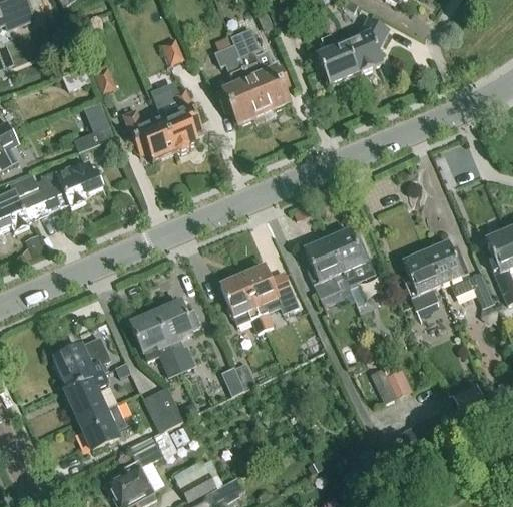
[(0,0),(0,24),(6,22),(8,28),(34,18),(26,0),(0,0)]
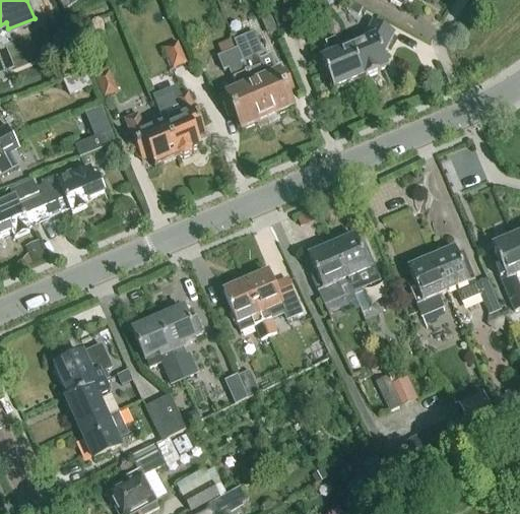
[(349,0),(346,6),(359,12),(363,5),(353,0),(349,0)]
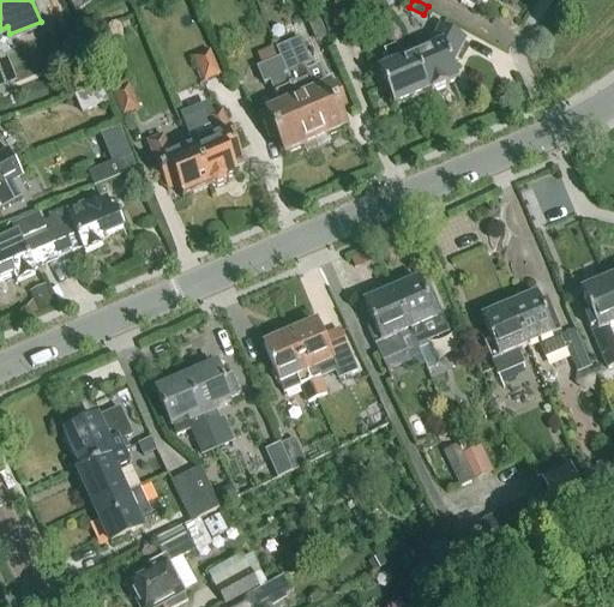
[(428,43),(416,48),(431,84),(432,86),(449,79),(447,77),(458,73),(452,58),(464,32),(439,20),(437,26),(434,24),(432,30),(433,31),(428,43)]
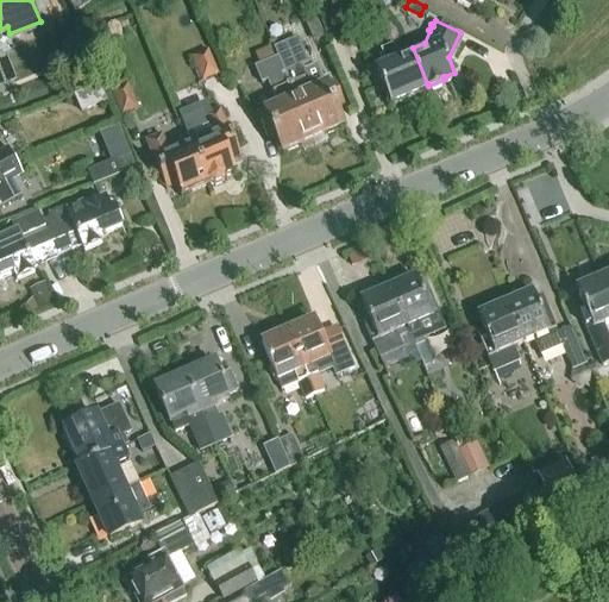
[(390,99),(427,83),(413,48),(403,51),(393,38),(381,43),(387,58),(370,66),(378,85),(383,82),(390,99)]
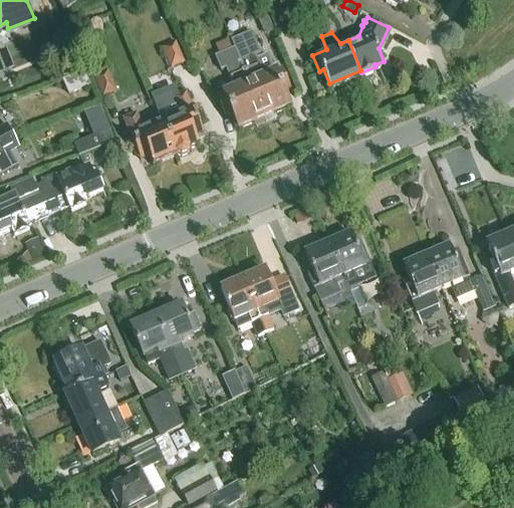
[(256,53),(255,50),(259,48),(254,35),(234,44),(263,112),(289,101),(282,85),(288,83),(280,65),(275,67),(267,48),(256,53)]
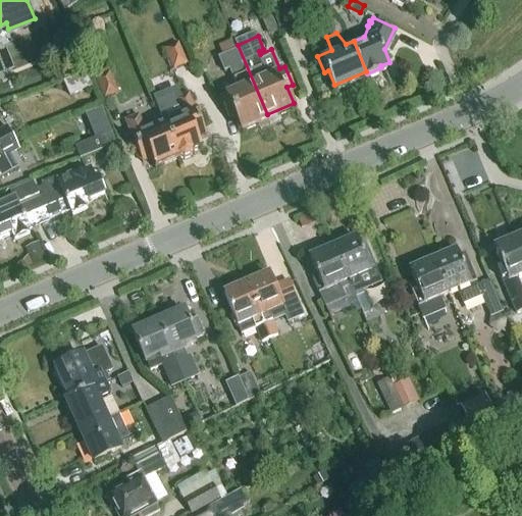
[(191,61),(181,38),(166,45),(175,67),(191,61)]
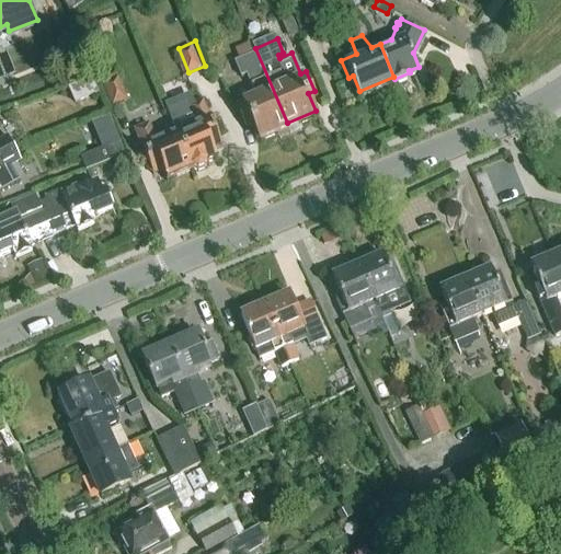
[(260,135),(287,123),(255,48),(235,57),(241,71),(247,69),(256,92),(238,101),(247,120),(252,117),(260,135)]
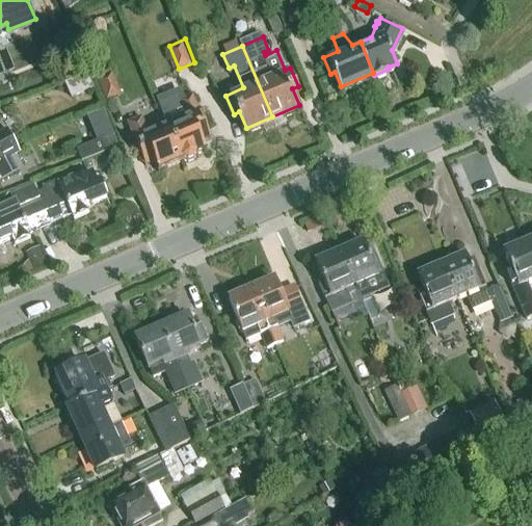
[(98,75),(106,96),(121,89),(112,69),(98,75)]
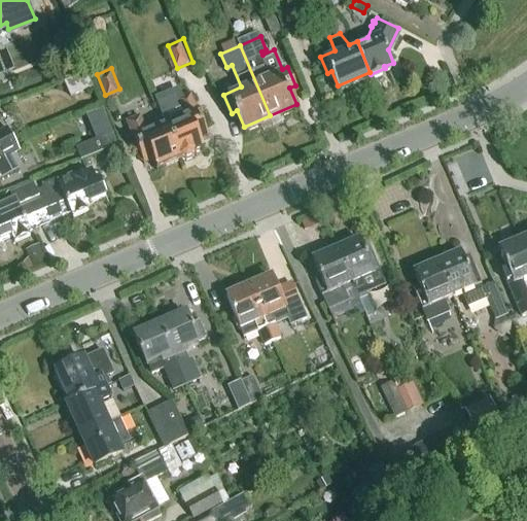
[(89,69),(66,79),(73,94),(95,83),(89,69)]
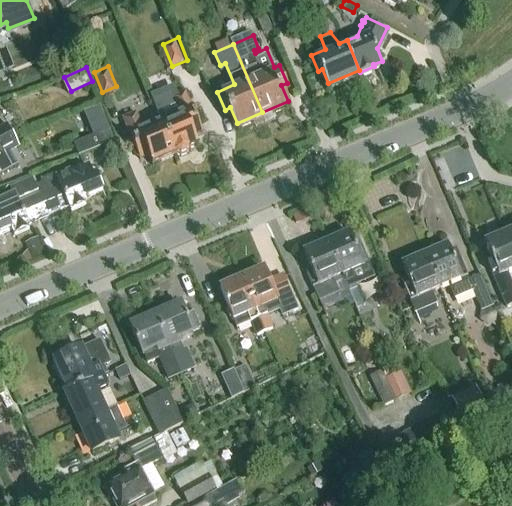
[(172,85),(151,94),(159,113),(175,150),(178,149),(182,150),(187,148),(188,144),(199,140),(195,132),(204,129),(201,122),(201,121),(186,86),(174,91),(172,85)]
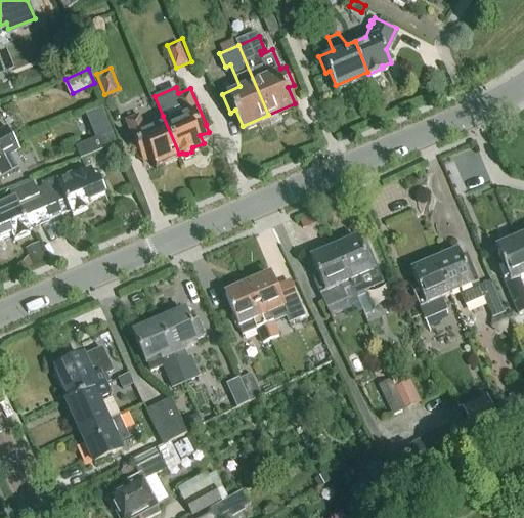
[(139,110),(126,116),(140,152),(144,159),(154,156),(157,163),(179,154),(163,116),(145,123),(139,110)]
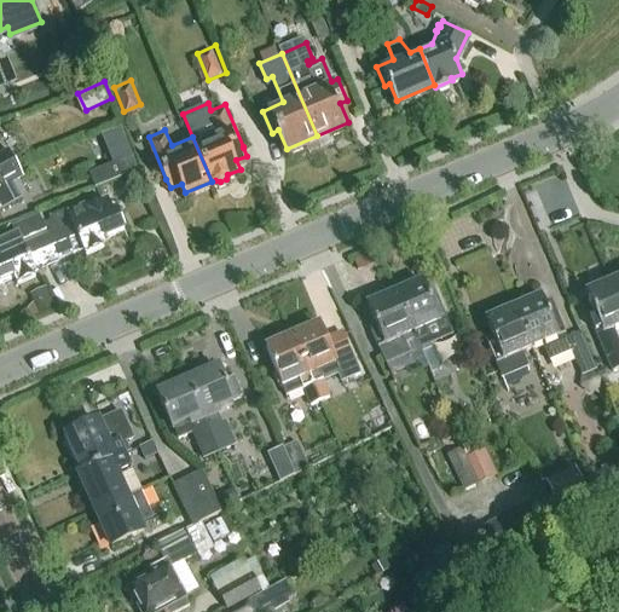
[(0,165),(15,157),(7,144),(0,148),(0,165)]
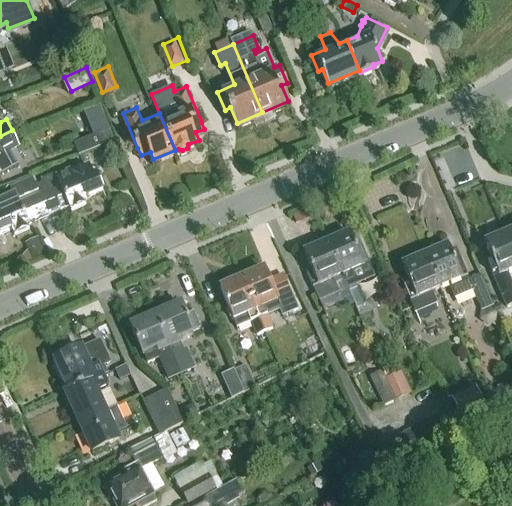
[(81,153),(105,143),(108,141),(104,129),(76,141),(81,153)]
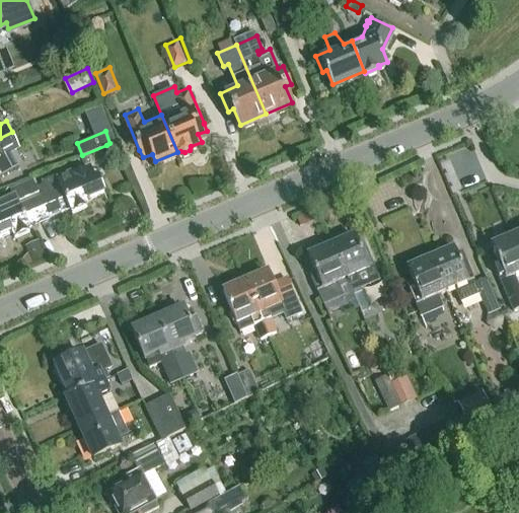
[(0,169),(14,162),(7,149),(17,143),(12,132),(0,138),(0,169)]
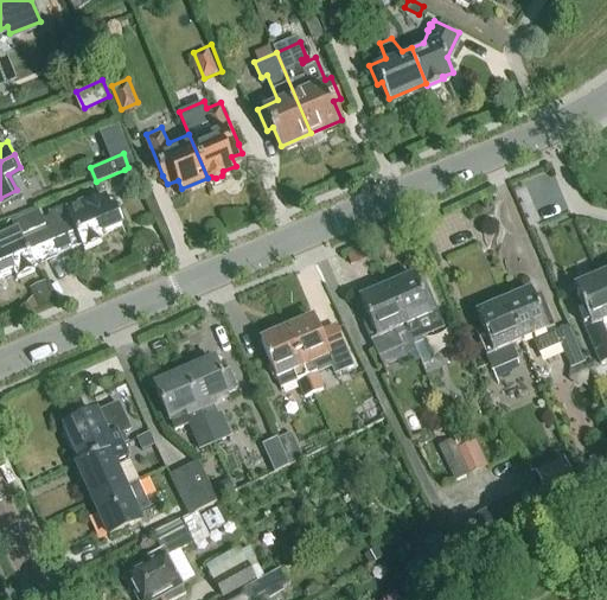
[(547,214),(574,203),(563,178),(537,189),(547,214)]
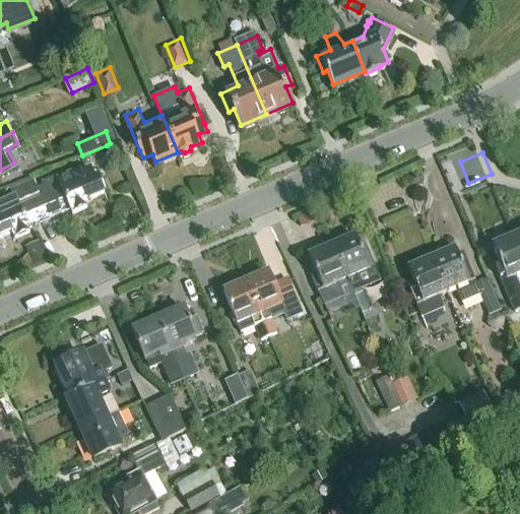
[(37,183),(50,213),(70,205),(72,209),(87,202),(85,197),(105,189),(99,174),(95,176),(90,165),(76,171),(75,168),(59,175),(57,171),(41,178),(42,180),(37,183)]
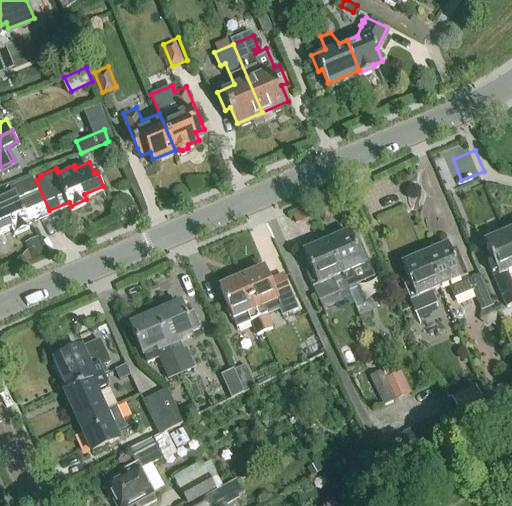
[(27,220),(49,210),(36,180),(33,173),(11,183),(15,191),(0,196),(0,199),(0,200),(0,230),(11,226),(13,231),(29,224),(27,220)]
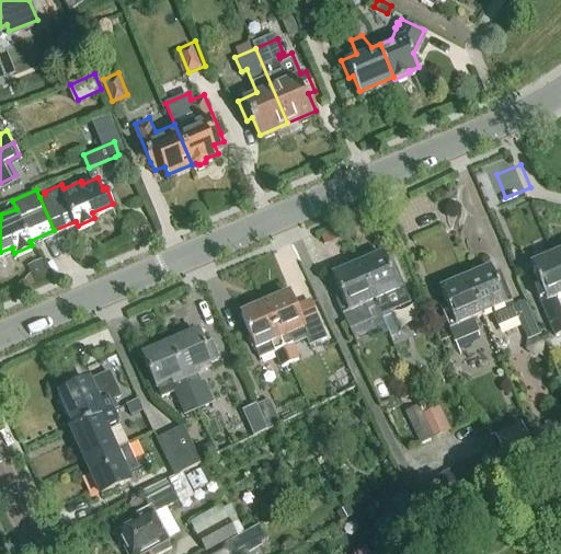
[(392,310),(390,303),(409,296),(397,267),(391,254),(386,256),(382,250),(358,260),(376,301),(377,300),(382,314),(392,310)]
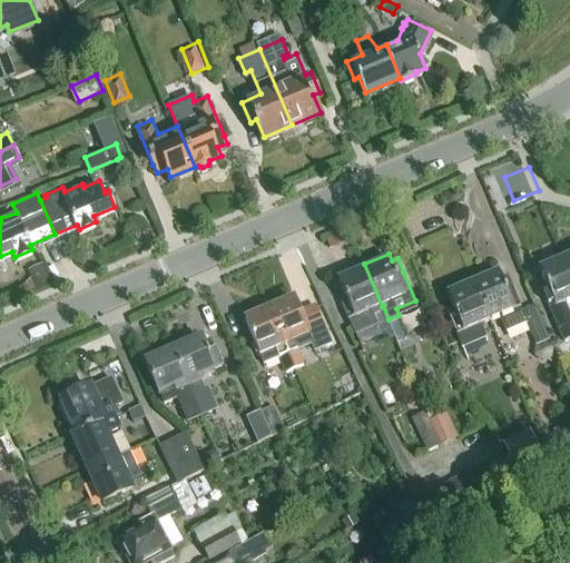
[(569,334),(569,314),(563,299),(569,296),(569,272),(563,255),(539,265),(548,287),(543,289),(563,337),(569,334)]
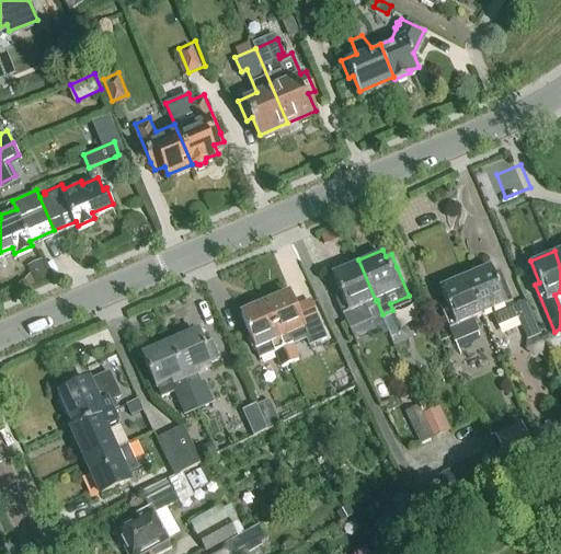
[(50,274),(42,255),(26,262),(35,280),(50,274)]
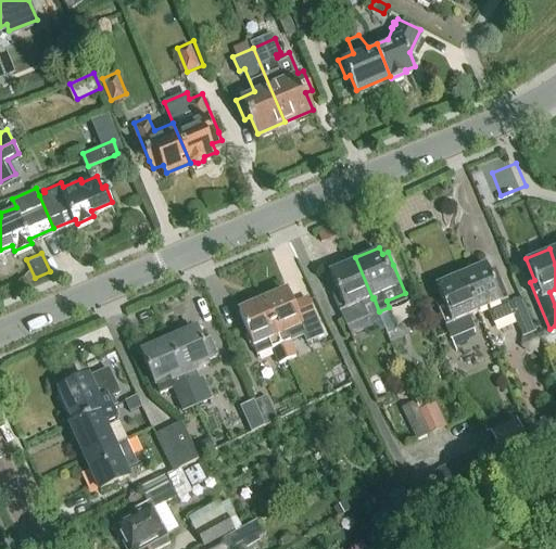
[(332,291),(340,307),(341,307),(348,321),(367,314),(363,303),(373,298),(355,257),(329,268),(338,286),(332,291)]
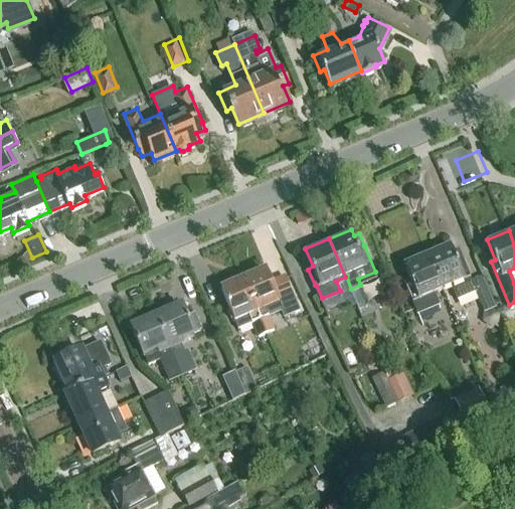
[(442,285),(451,281),(458,298),(477,290),(464,259),(458,260),(450,242),(427,251),(442,285)]
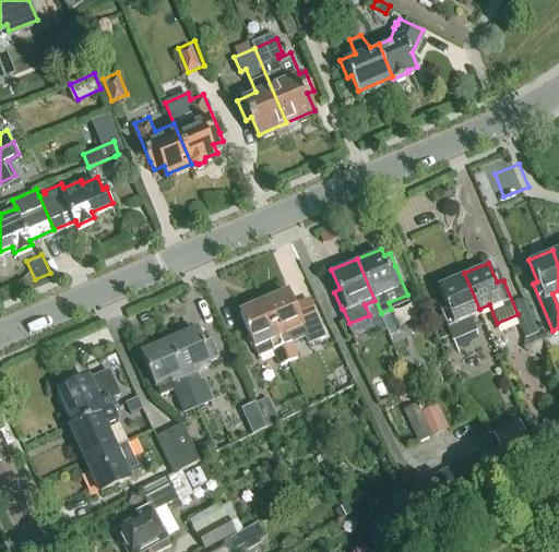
[(454,339),(476,330),(470,313),(479,309),(464,273),(438,285),(445,302),(440,307),(454,339)]
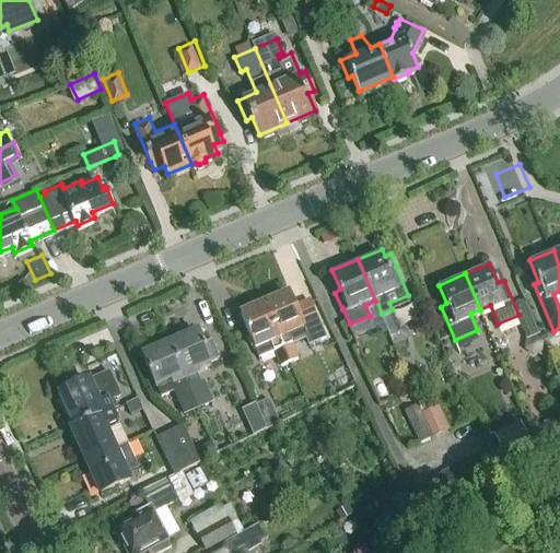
[(289,291),(265,301),(290,357),(298,354),(292,341),(306,336),(308,342),(326,334),(310,295),(293,302),(289,291)]
